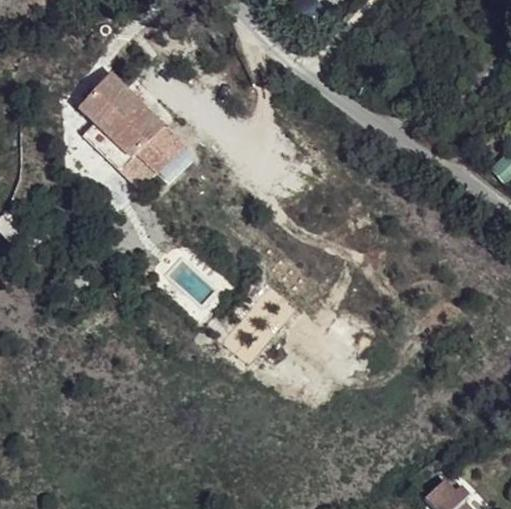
[(108,73),(77,107),(94,123),(82,135),(120,170),(129,159),(137,151),(157,170),(178,151),(158,130),(163,125),(108,73)]
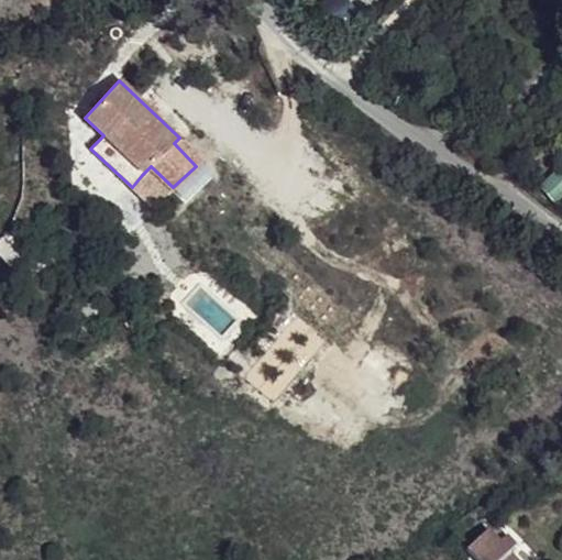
[(173,187),(151,166),(142,175),(165,197),(173,187)]
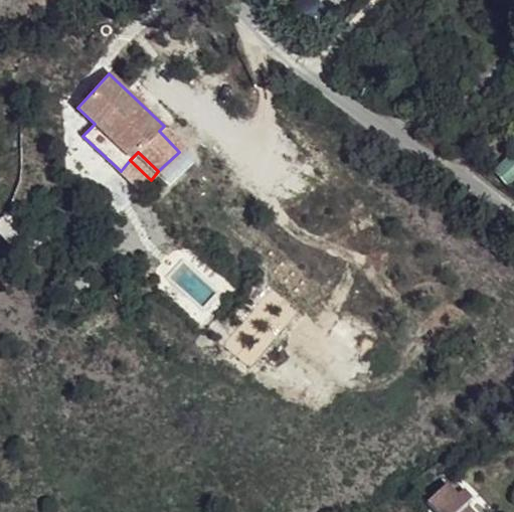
[(505,182),(513,174),(513,169),(505,159),(493,169),(505,182)]
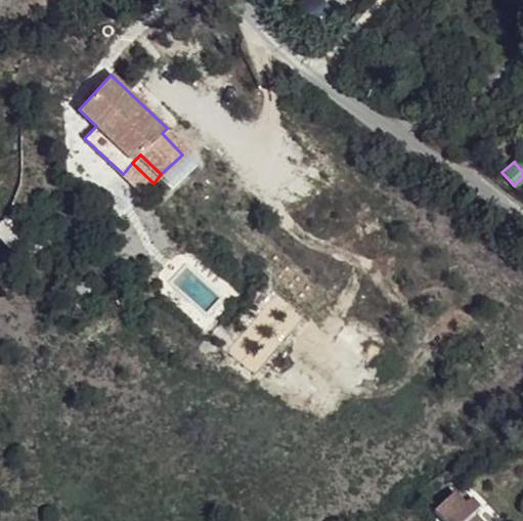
[(482,520),(474,512),(480,506),(471,495),(464,502),(453,489),(433,509),(444,520),(482,520)]
